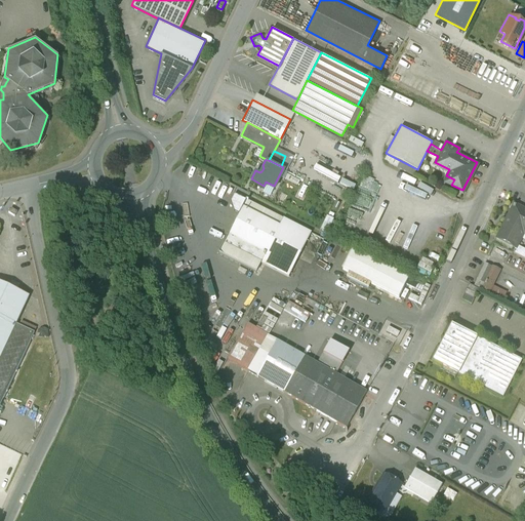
[(311,230),(234,191),(230,197),(234,208),(239,210),(218,249),(256,269),(260,261),(288,274),(311,230)]
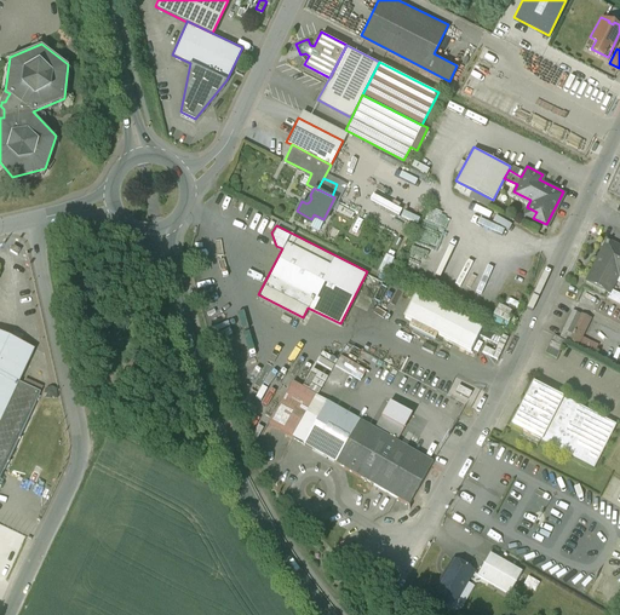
[(619,248),(619,249),(615,247),(615,245),(615,243),(614,242),(607,239),(600,252),(587,277),(609,288),(608,287),(616,271),(619,272),(619,248)]
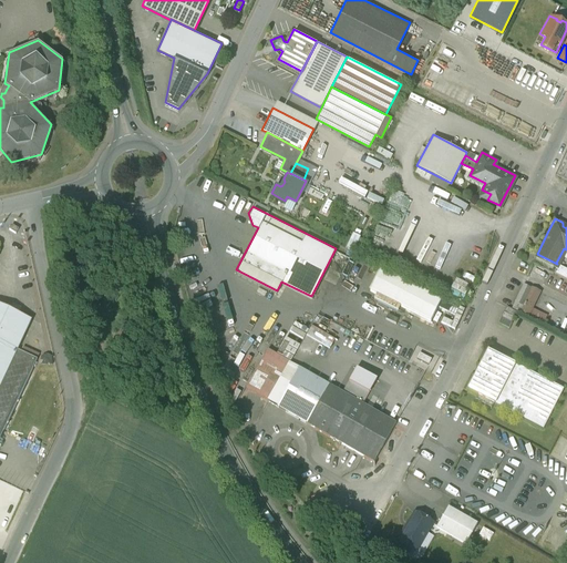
[(19,225),(12,222),(9,226),(16,231),(19,225)]
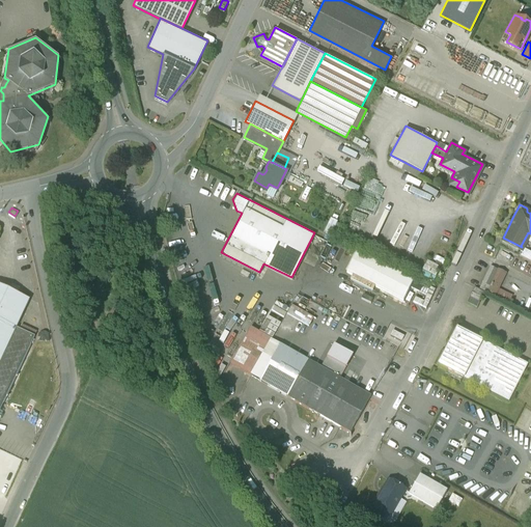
[(530,258),(530,250),(522,247),(519,253),(530,259),(530,258)]
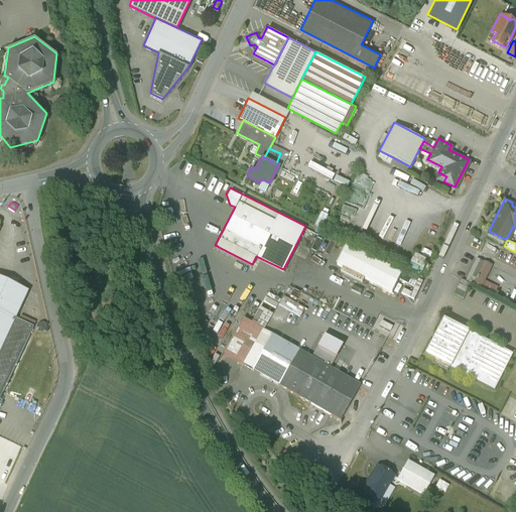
[(402,270),(347,242),(337,261),(392,289),(402,270)]
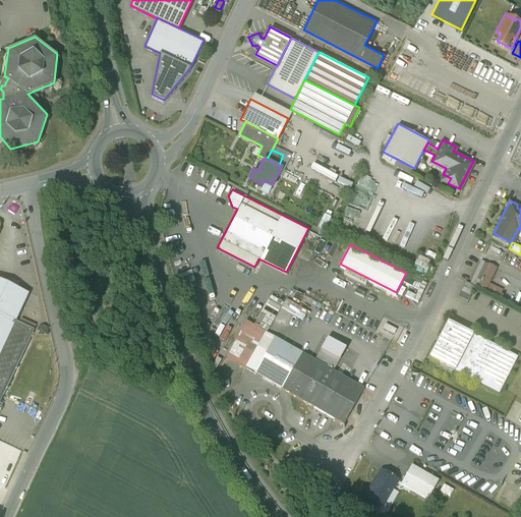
[(481,259),(470,281),(479,285),(484,287),(490,276),(496,266),(481,259)]
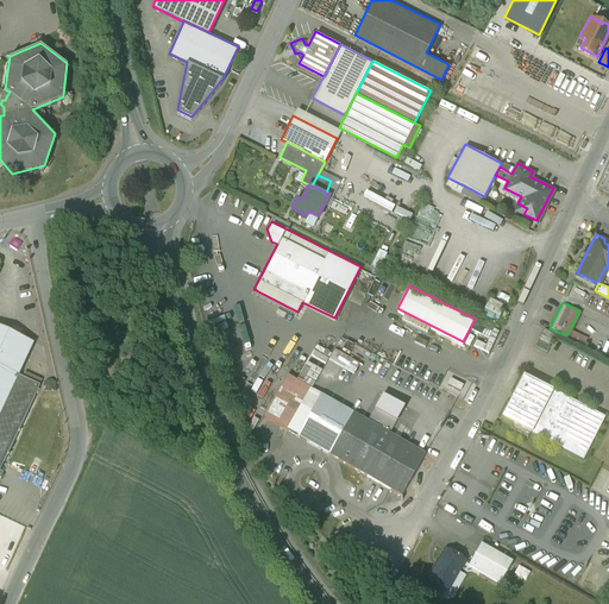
[(33,339),(0,323),(0,465),(39,382),(18,372),(33,339)]
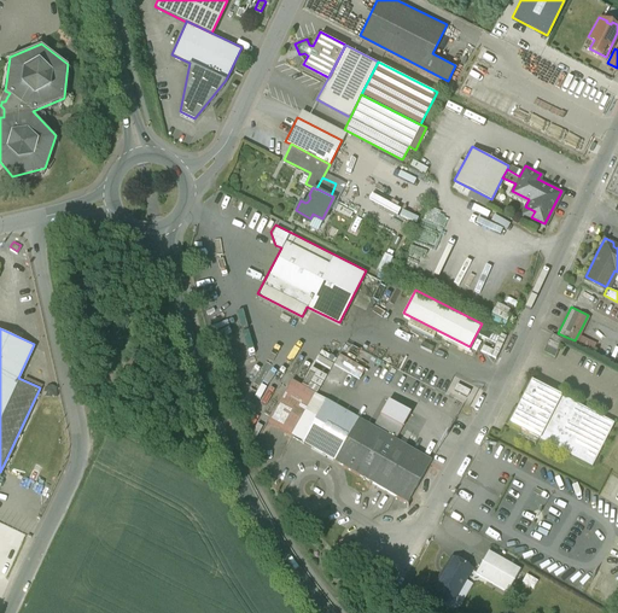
[(563,337),(552,331),(543,349),(554,355),(558,349),(557,348),(561,342),(563,337)]
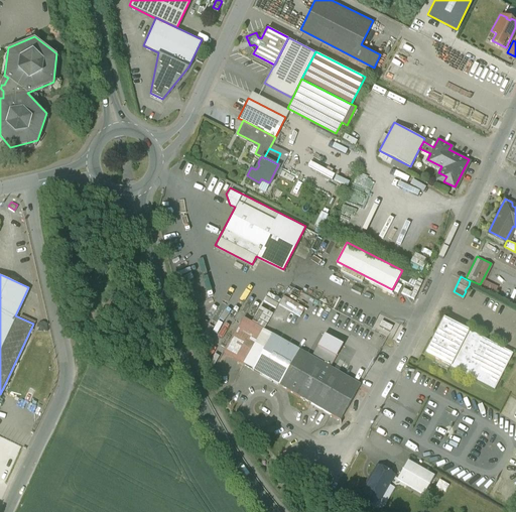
[(300,311),(304,303),(282,294),(279,302),(300,311)]
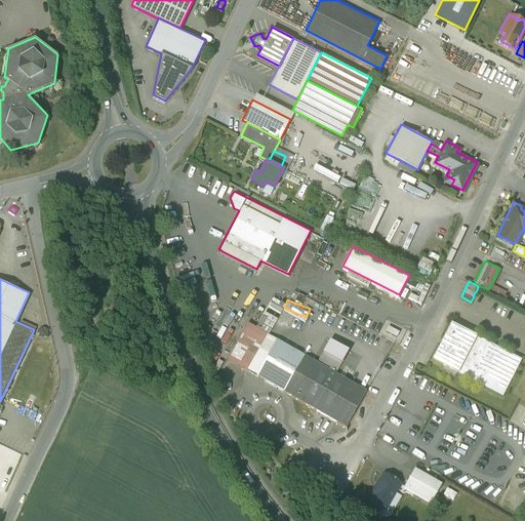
[(402,322),(387,315),(381,326),(397,333),(402,322)]
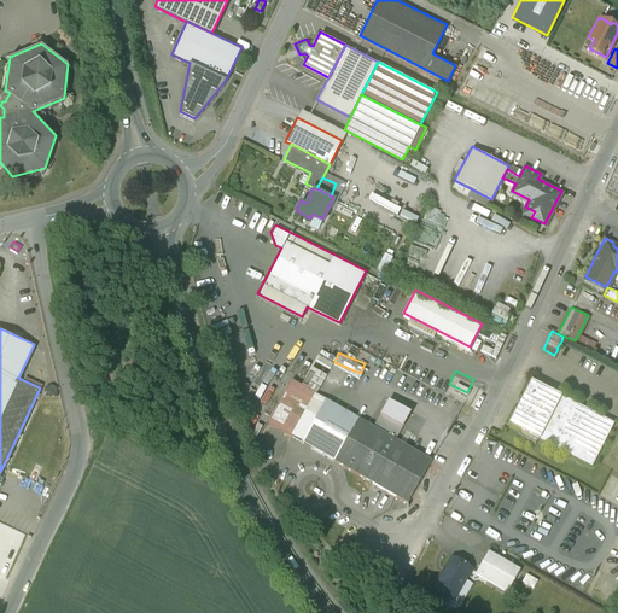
[(540,383),(530,378),(507,421),(518,427),(516,432),(518,433),(534,443),(538,437),(551,415),(561,393),(552,389),(554,385),(553,383),(544,378),(542,379),(540,383)]
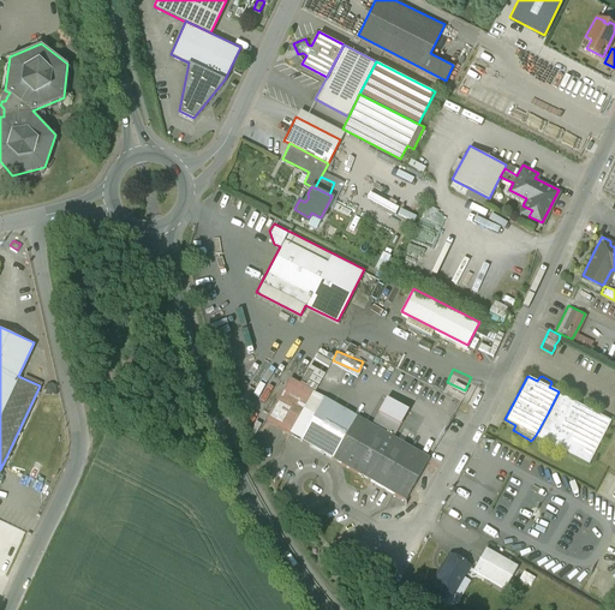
[(579,399),(574,400),(559,392),(548,413),(536,435),(553,443),(554,448),(559,446),(589,462),(610,418),(580,404),(579,399)]
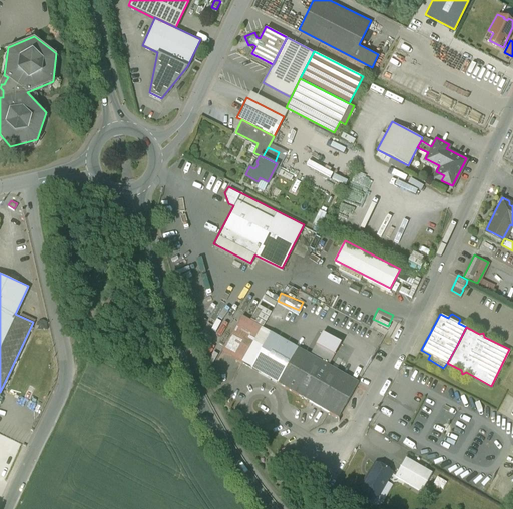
[(271,330),(250,365),(277,380),(297,345),(271,330)]
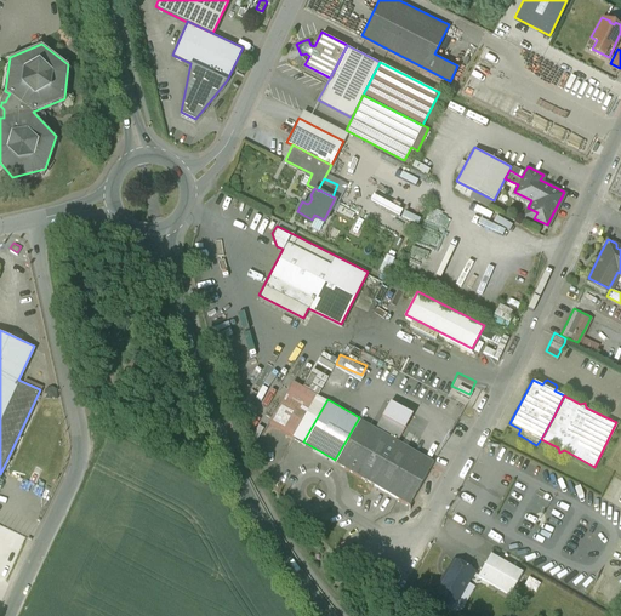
[(412,412),(389,399),(375,425),(398,438),(412,412)]
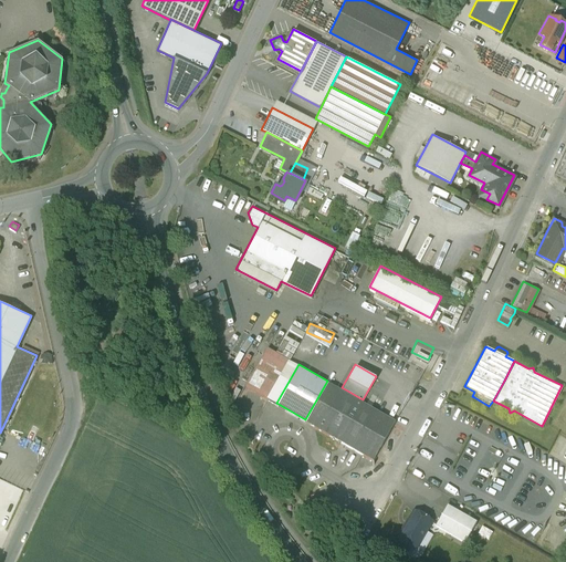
[(342,389),(327,381),(305,419),(373,458),(395,419),(363,401),(342,389)]
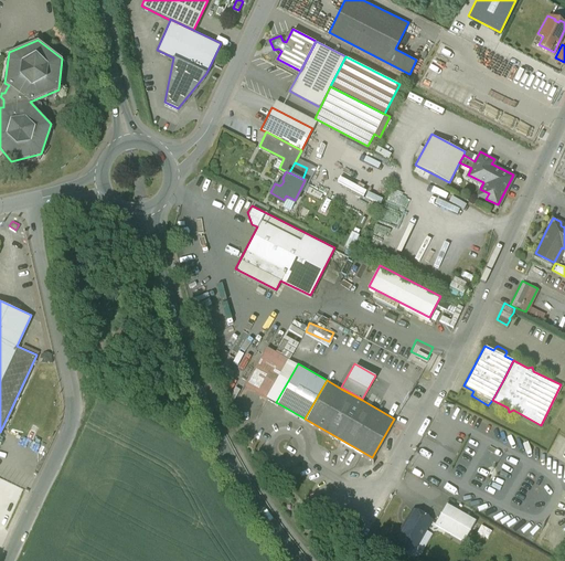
[(476,519),(446,503),(435,522),(465,539),(476,519)]
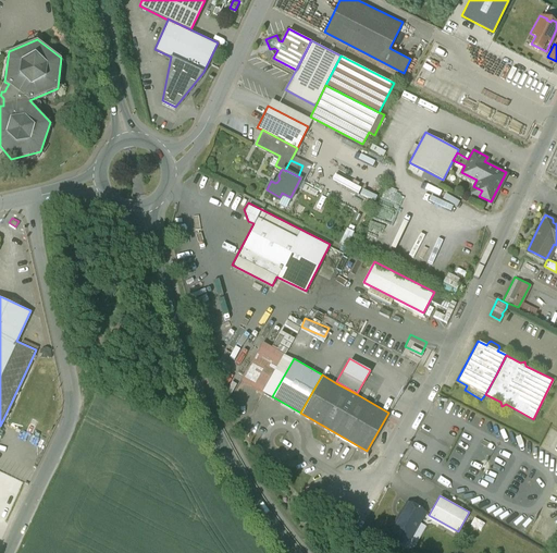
[(423,511),(408,501),(400,515),(393,528),(408,537),(423,511)]
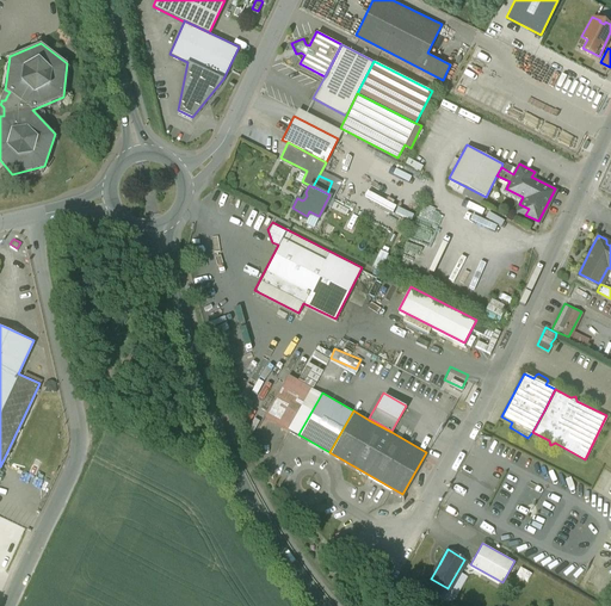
[(531,570),(520,564),(516,572),(528,579),(531,570)]
